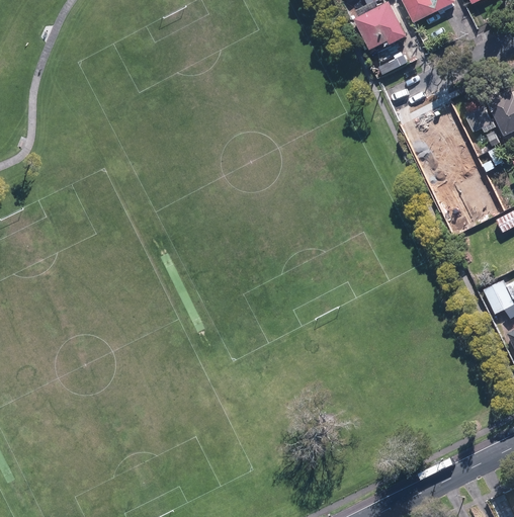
[(366,3),(364,0),(341,0),(347,12),(366,3)]
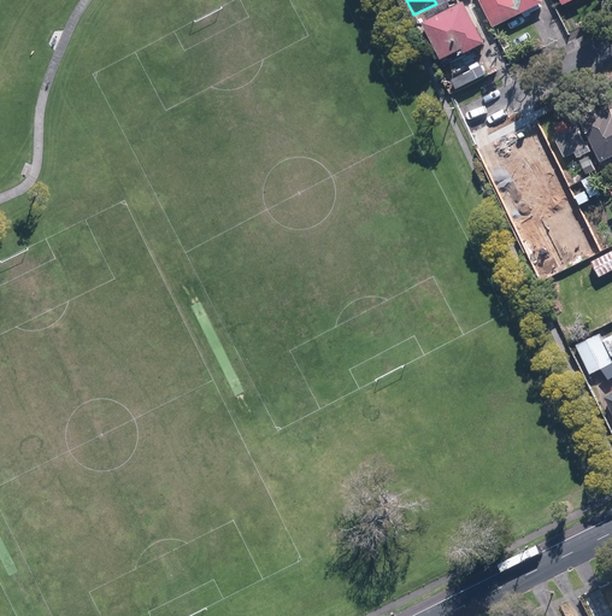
[(477,0),(492,28),(542,3),(540,0),(477,0)]
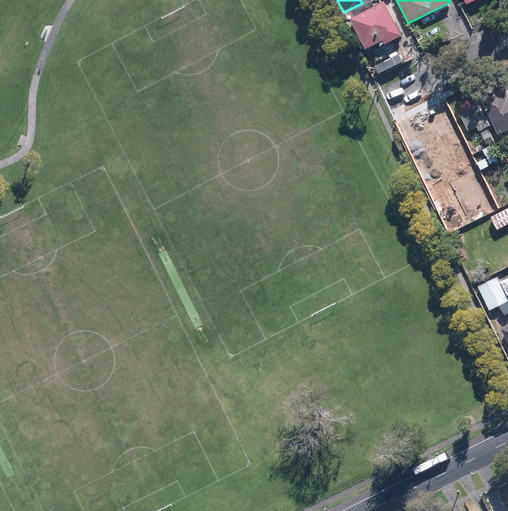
[(385,2),(350,19),(365,50),(383,42),(385,45),(402,37),(385,2)]
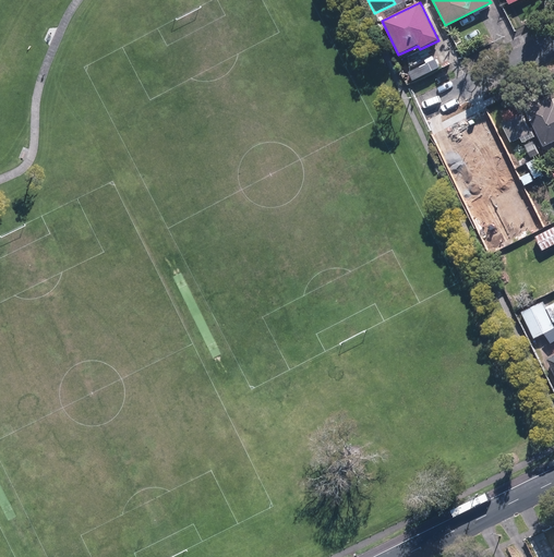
[(404,71),(423,62),(419,51),(399,60),(404,71)]
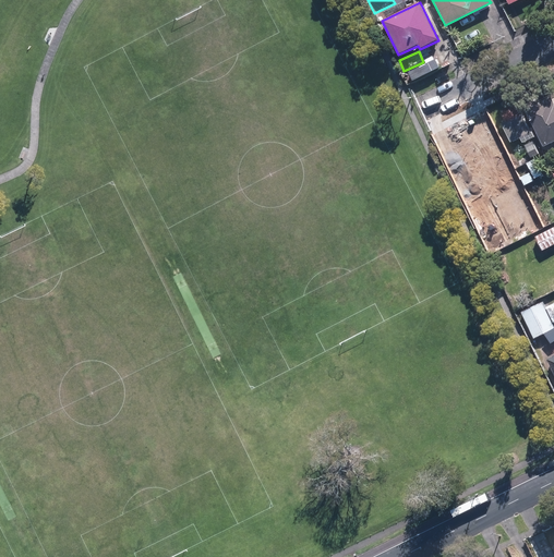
[(524,109),(542,146),(553,140),(553,101),(553,103),(550,95),(524,109)]
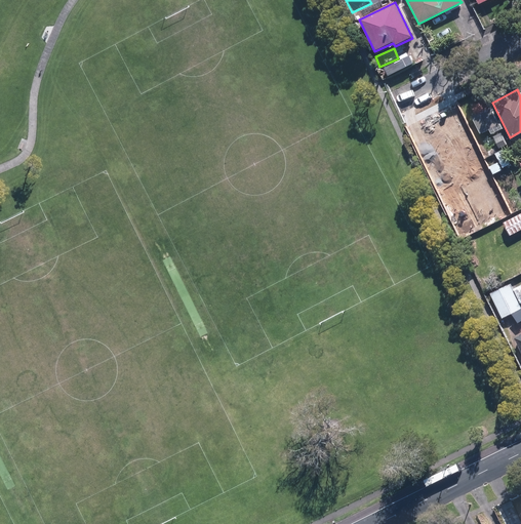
[(470,117),(478,134),(497,125),(488,108),(470,117)]
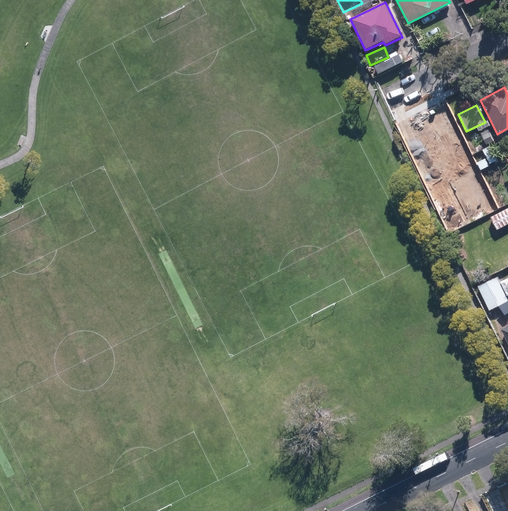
[(417,139),(439,183),(441,182),(446,192),(465,183),(460,173),(462,172),(448,145),(457,140),(449,123),(417,139)]
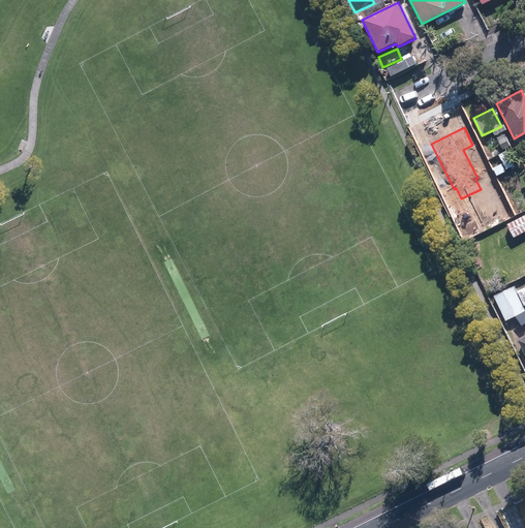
[(497,155),(504,169),(512,166),(504,151),(497,155)]
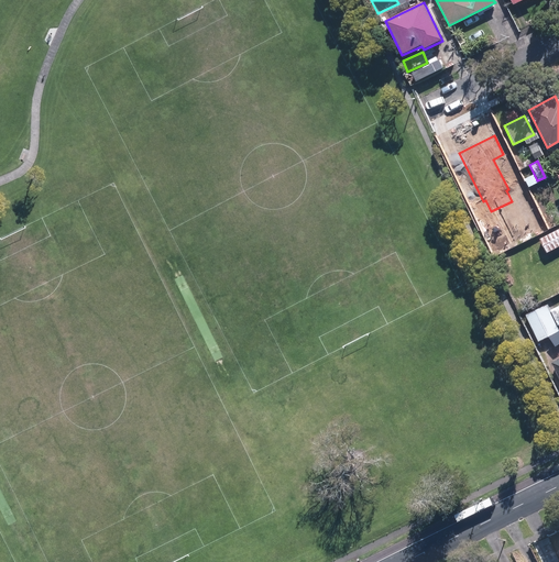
[(534,174),(523,178),(527,187),(537,183),(534,174)]
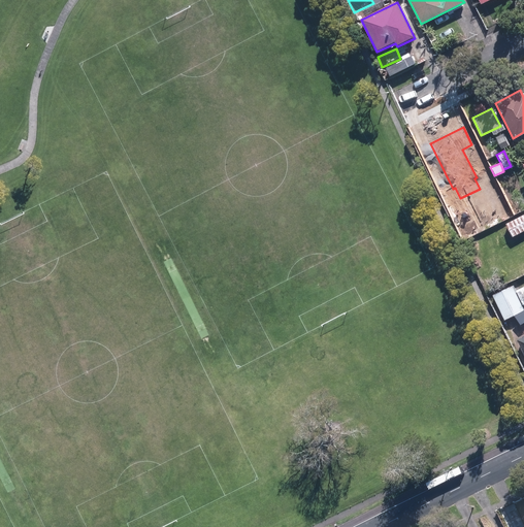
[(494,180),(489,170),(483,174),(488,184),(494,180)]
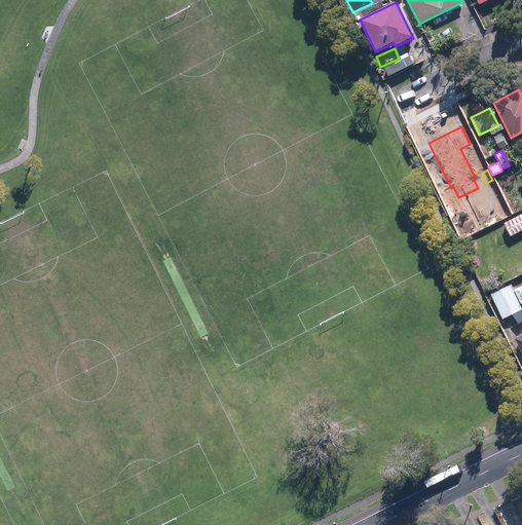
[(521,229),(521,213),(502,223),(510,236),(521,229)]
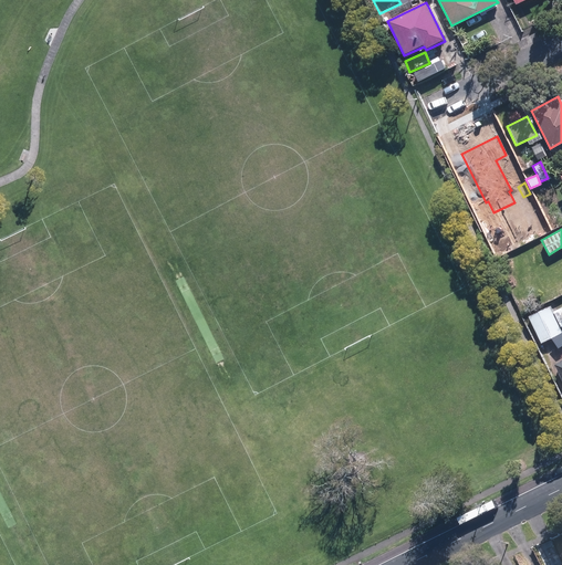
[(538,344),(560,334),(547,306),(524,316),(538,344)]
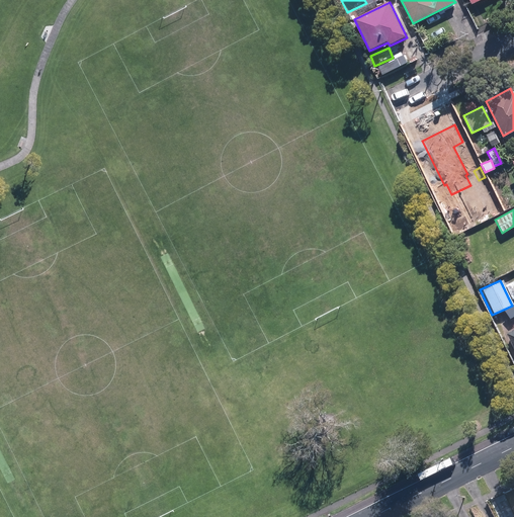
[(513,330),(505,335),(513,352),(513,330)]
